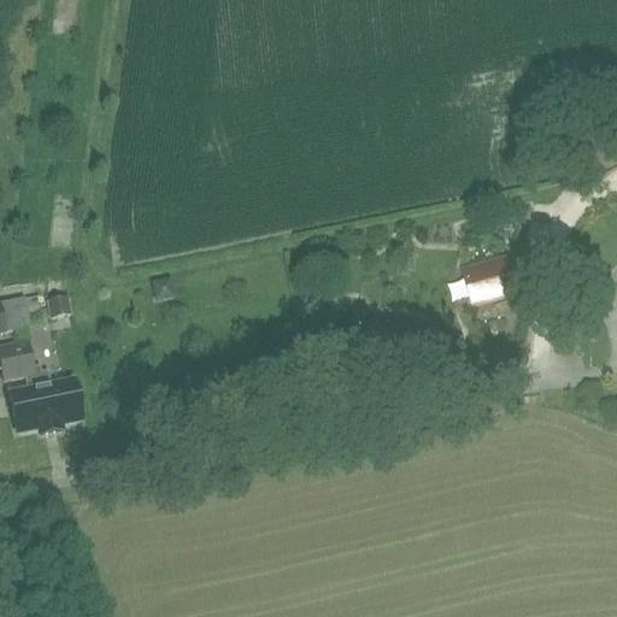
[(463,275),(472,306),(507,297),(506,293),(524,288),(517,263),(499,268),(498,265),(463,275)]
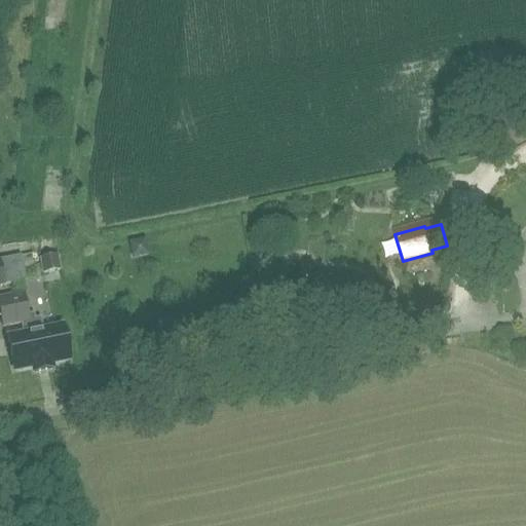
[(0,286),(26,280),(23,265),(21,257),(0,261),(0,260),(0,286)]
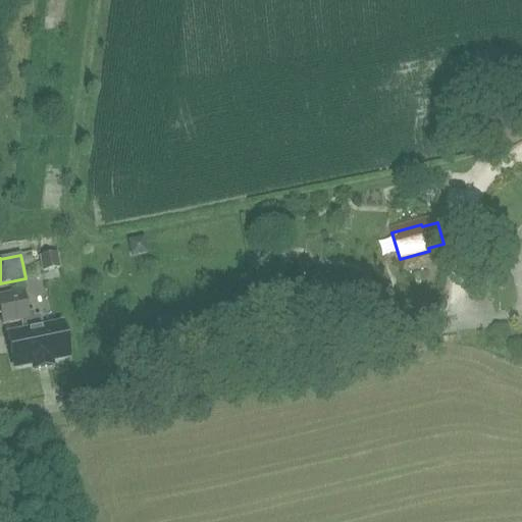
[(43,272),(59,269),(56,255),(40,258),(43,272)]
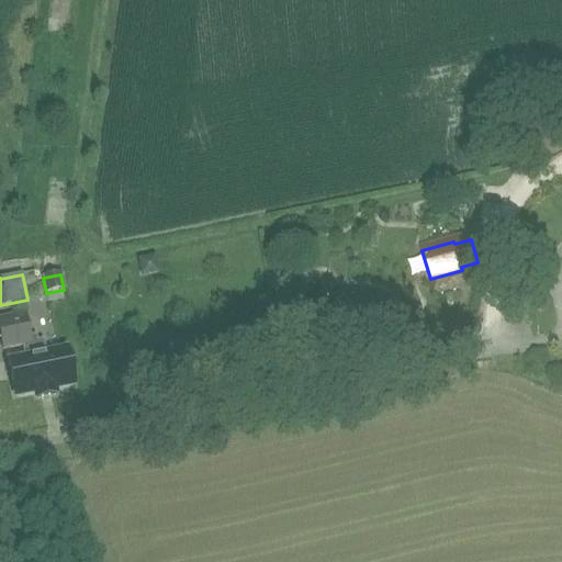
[(74,384),(67,350),(46,353),(44,340),(37,341),(36,336),(31,337),(25,314),(0,318),(0,333),(3,349),(23,346),(25,358),(9,361),(15,395),(35,392),(37,397),(55,394),(54,388),(74,384)]
